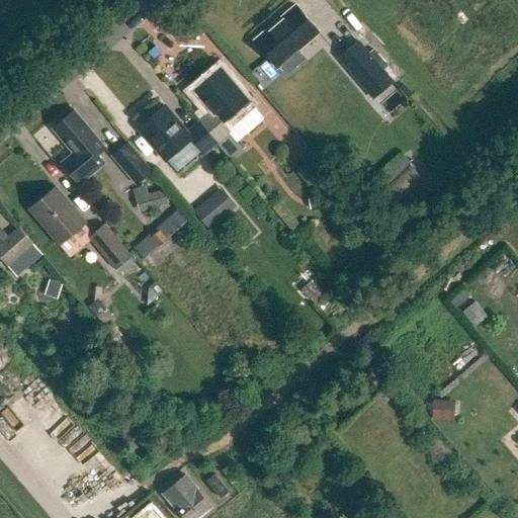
[(298,50),(319,31),(296,6),(255,41),(277,67),(280,65),(288,74),(306,59),(298,50)]
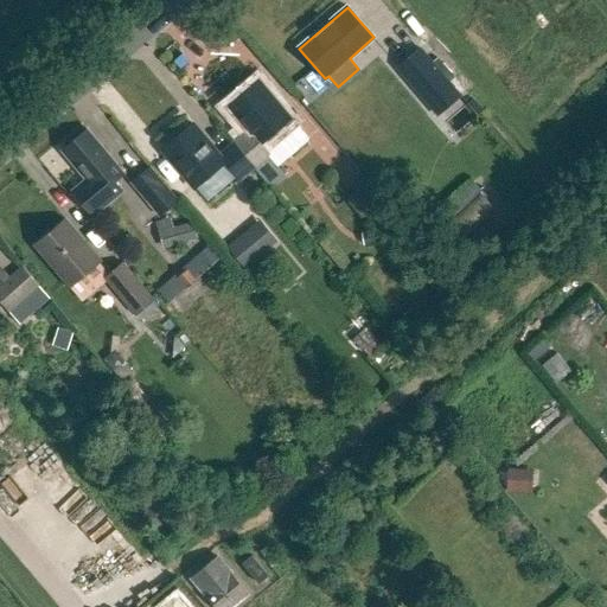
[(419,49),(397,66),(427,102),(439,115),(460,97),(448,83),(419,49)]
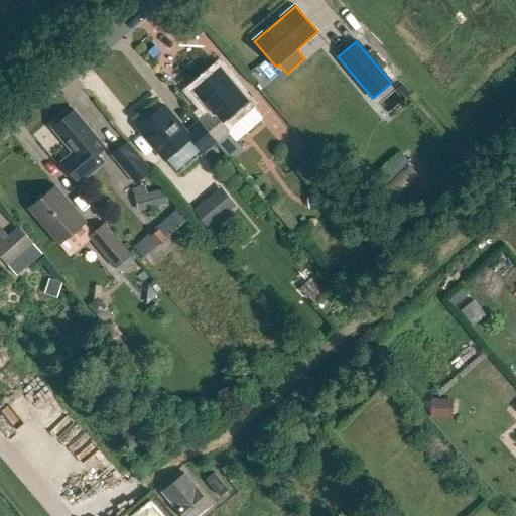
[(220,68),(194,90),(210,110),(198,120),(215,141),(229,130),(237,140),(262,119),(246,100),(220,68)]
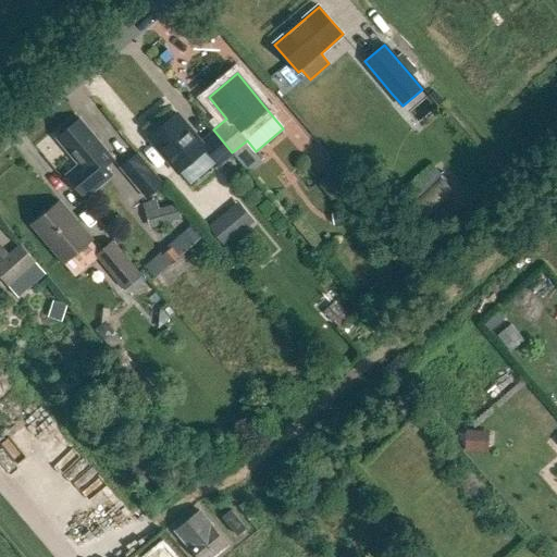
[(176,113),(148,136),(177,171),(203,148),(218,165),(232,152),(213,130),(199,141),(176,113)]
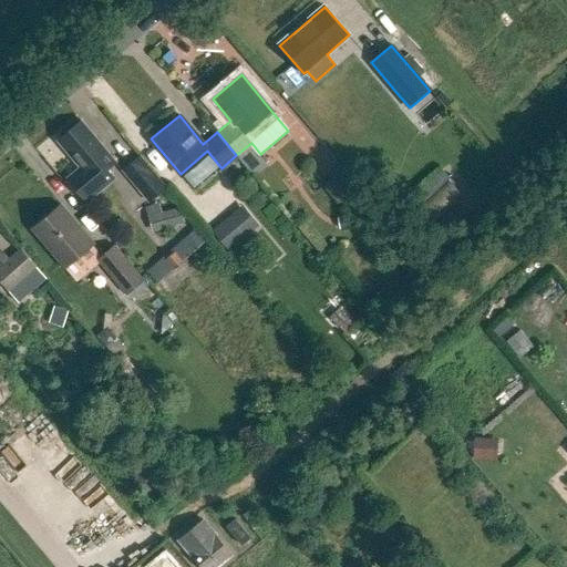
[(71,156),(80,167),(68,178),(86,200),(114,177),(107,169),(115,162),(81,121),(61,137),(74,153),(71,156)]
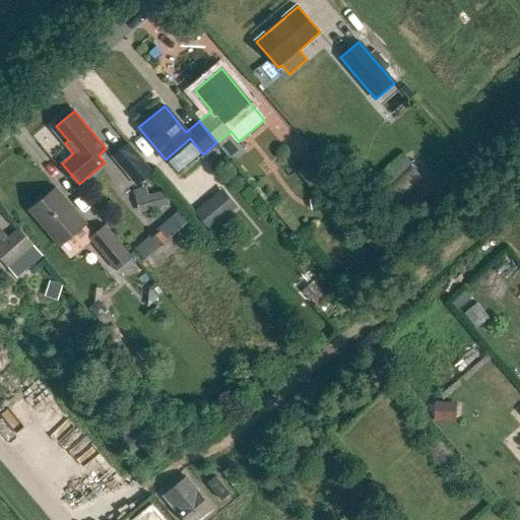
[(128,141),(112,155),(136,185),(152,172),(128,141)]
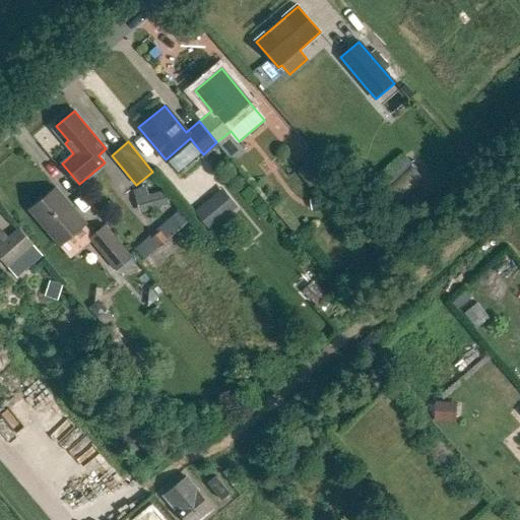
[(298,168),(315,188),(332,173),(316,152),(298,168)]
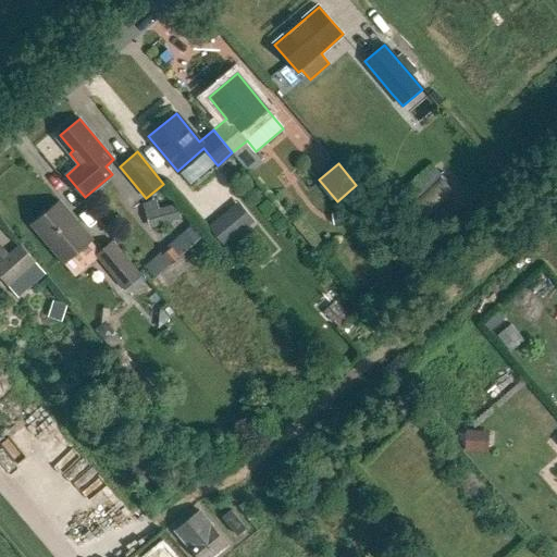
[(430,164),(393,199),(416,222),(452,188),(430,164)]
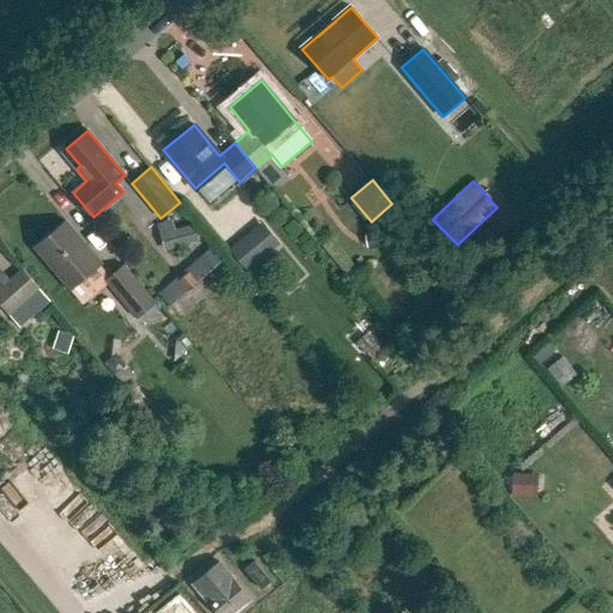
[(161,224),(168,250),(201,241),(196,223),(177,229),(175,219),(161,224)]
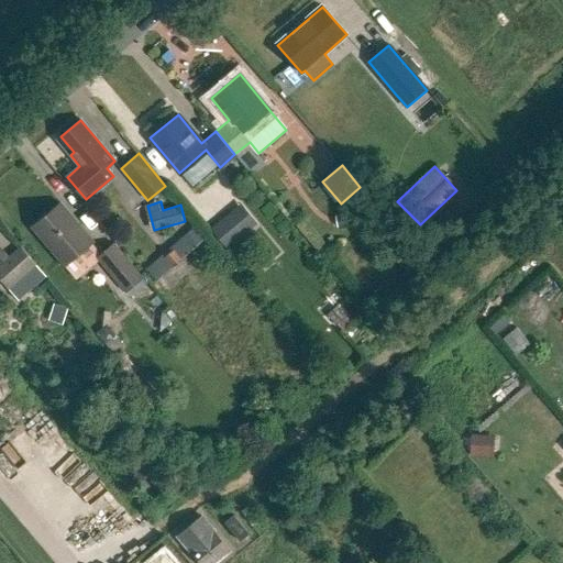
[(257,220),(241,201),(210,228),(227,246),(257,220)]
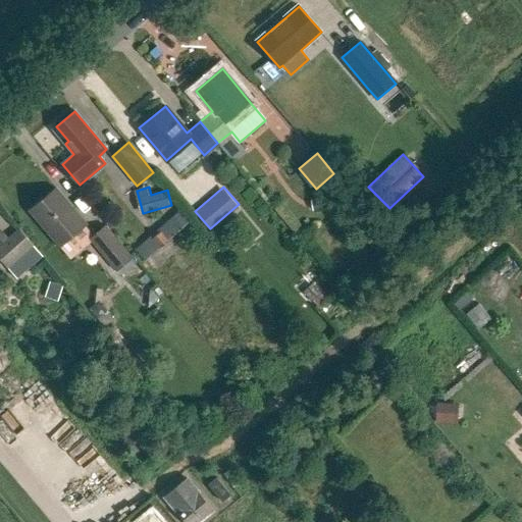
[(30,211),(60,247),(87,223),(56,188),(30,211)]
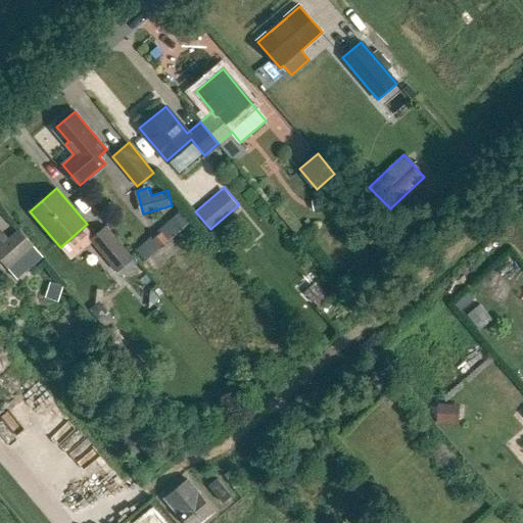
[(312,199),(314,210),(327,207),(325,196),(312,199)]
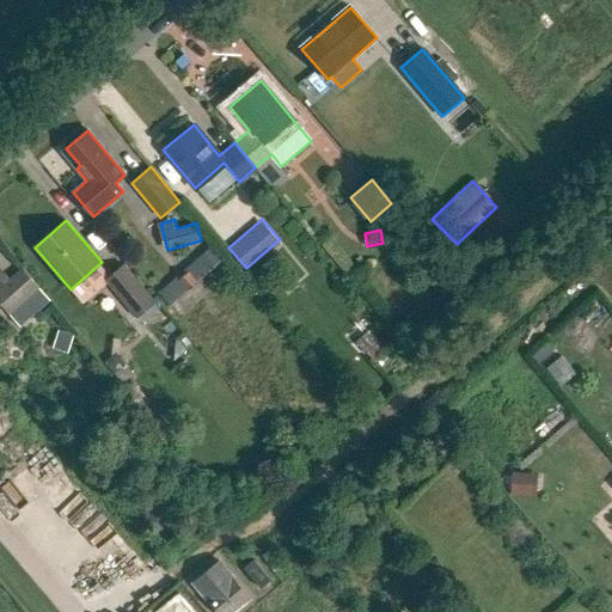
[(161,292),(172,305),(215,267),(203,255),(161,292)]
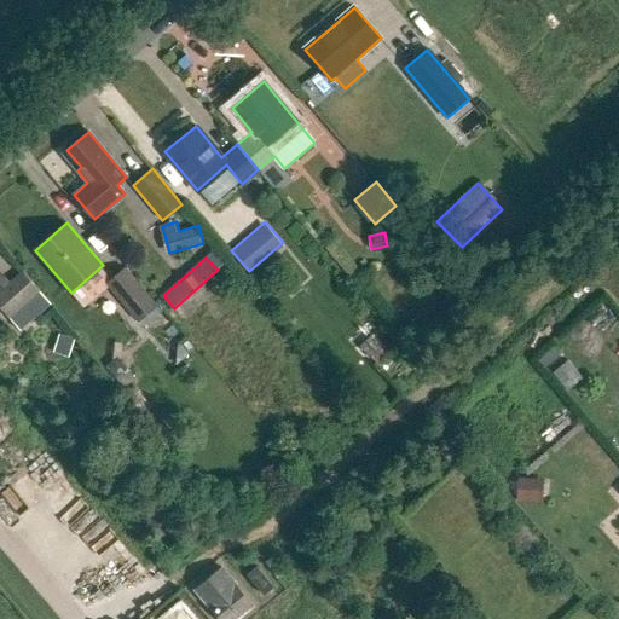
[(129,264),(108,279),(139,320),(160,304),(129,264)]
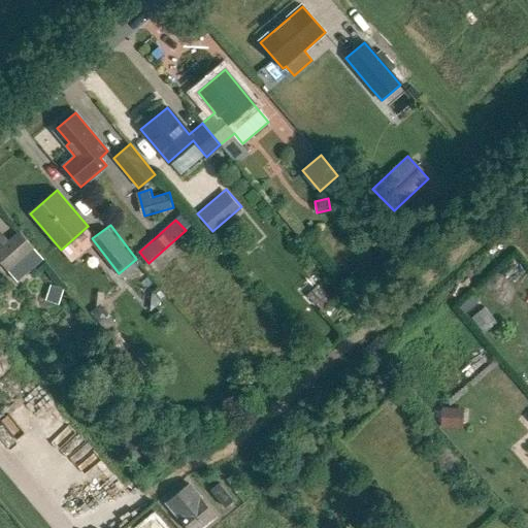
[(0,261),(19,282),(44,258),(20,230),(9,240),(1,246),(0,244),(0,261)]
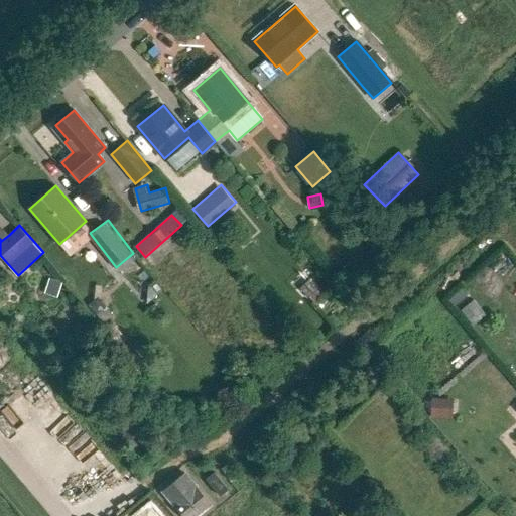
[(431,418),(447,419),(448,400),(432,399),(431,418)]
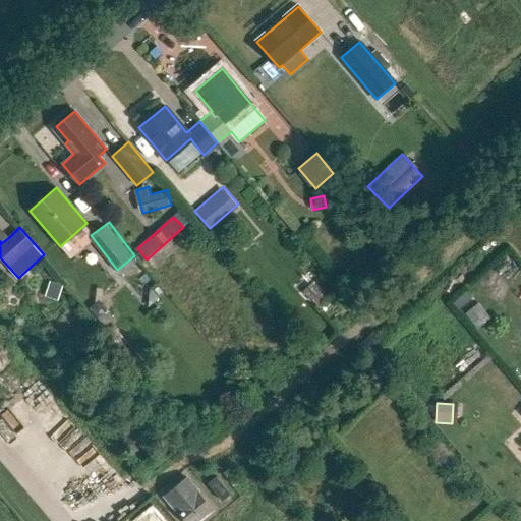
[(221,501),(229,494),(215,476),(207,483),(221,501)]
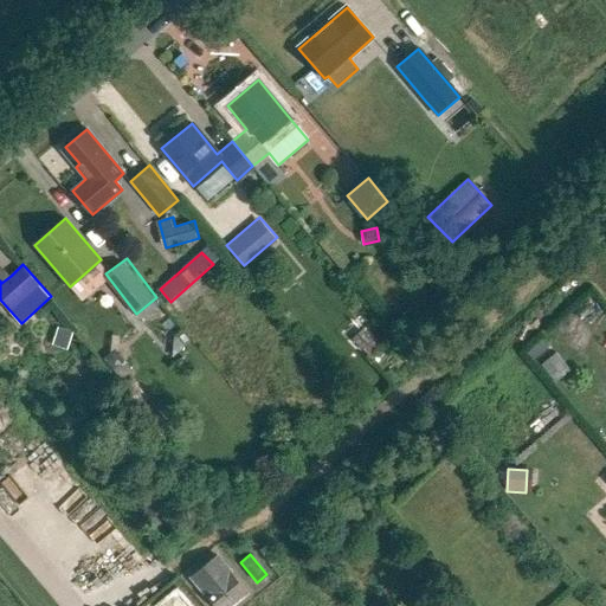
[(191,577),(214,605),(230,605),(247,592),(217,555),(191,577)]
